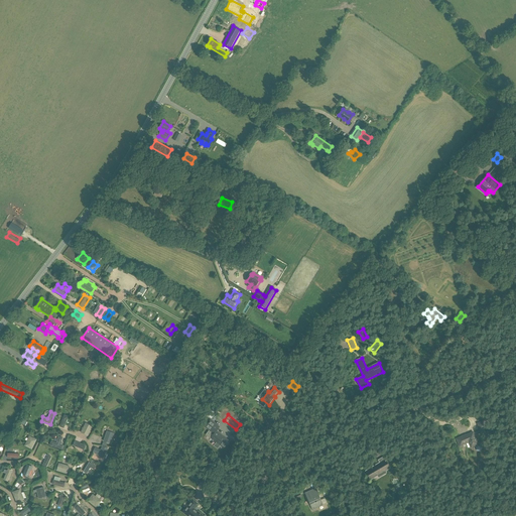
[(65,415),(59,426),(63,428),(69,416),(65,415)]
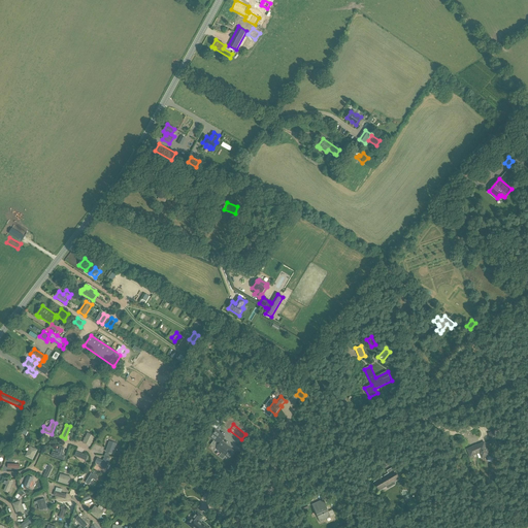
[(217,430),(210,437),(216,441),(212,446),(222,453),(219,456),(223,459),(225,456),(230,459),(235,452),(222,441),(225,437),(217,430)]
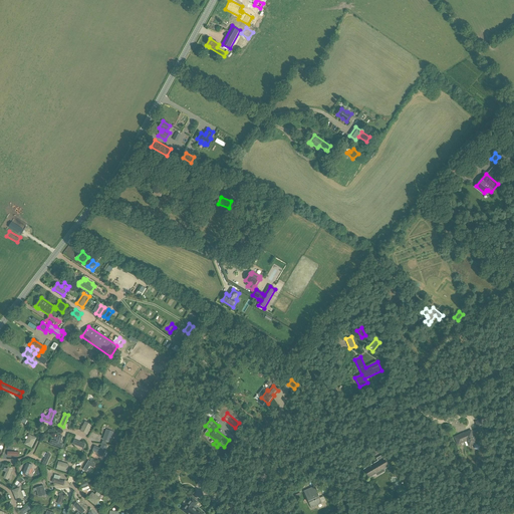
[(82,428),(80,431),(87,435),(88,434),(89,435),(90,432),(89,432),(92,425),(85,422),(82,427),(82,426),(81,428),(82,428)]
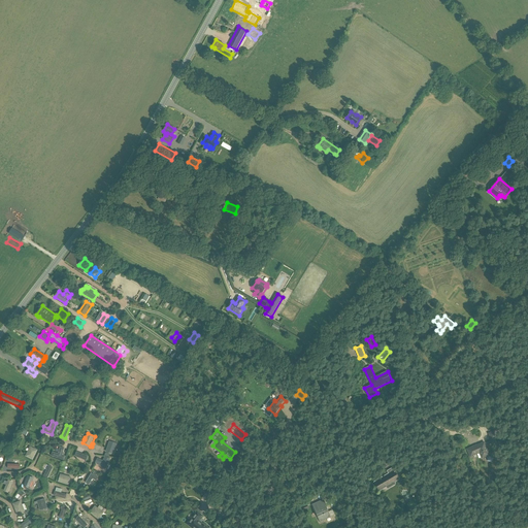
[(109,441),(105,452),(113,455),(117,444),(109,441)]
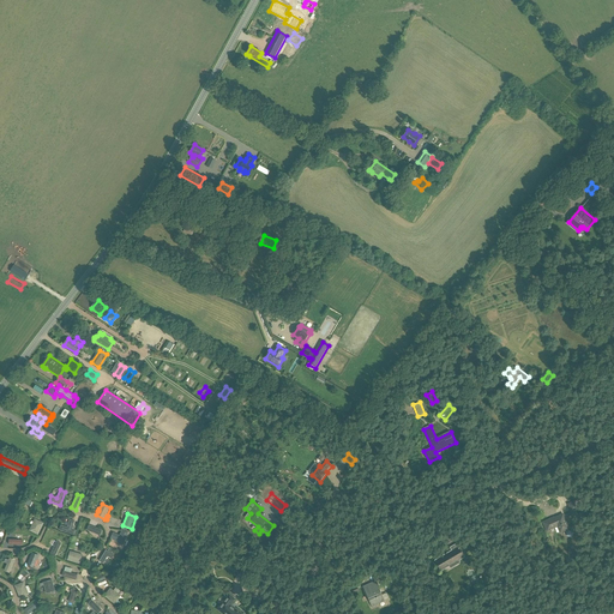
[(552,519),(543,523),(547,531),(558,527),(560,533),(569,529),(563,515),(552,519)]
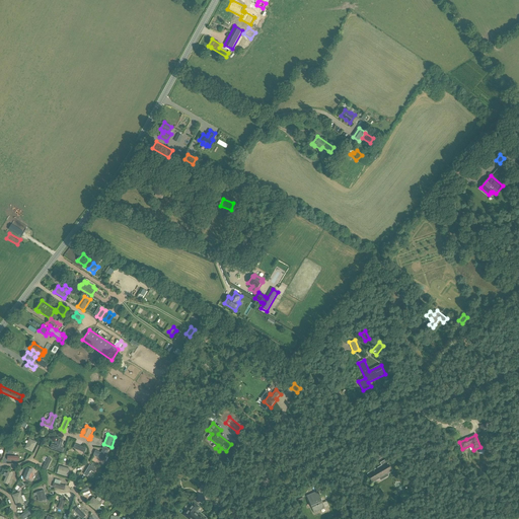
[(29,439),(24,449),(31,453),(36,442),(29,439)]
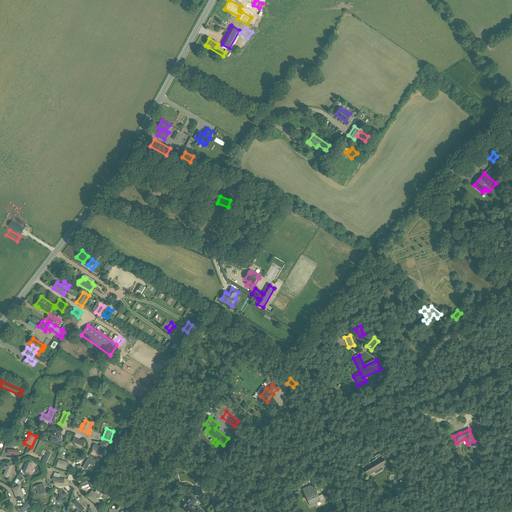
[(51,438),(49,442),(62,447),(63,442),(60,441),(62,434),(58,433),(56,440),(51,438)]
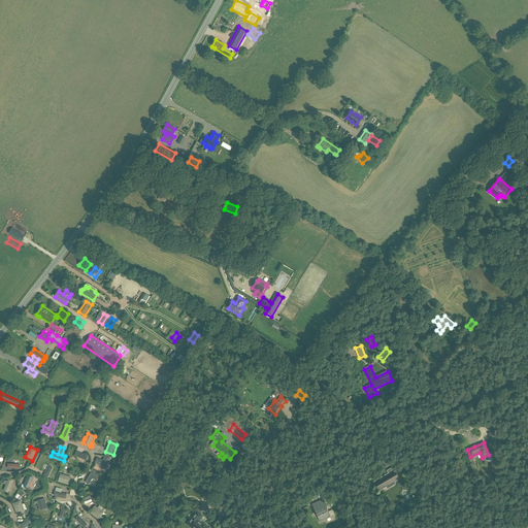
[(76,452),(74,457),(87,461),(88,457),(76,452)]
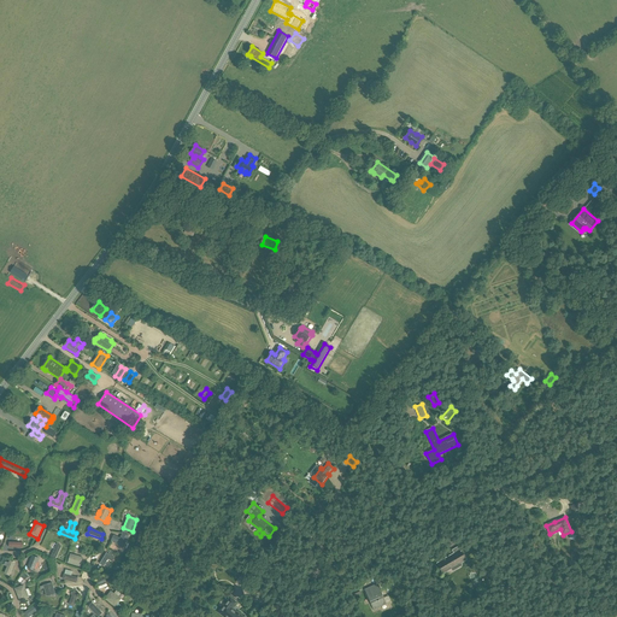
[(113,535),(111,541),(124,547),(129,536),(123,534),(121,539),(113,535)]
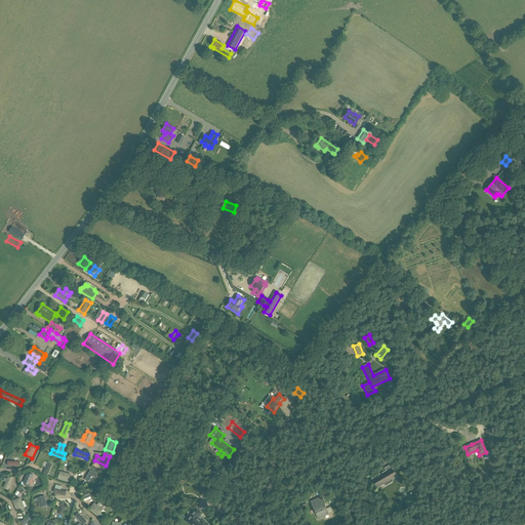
[(48,462),(43,474),(47,476),(52,465),(48,462)]
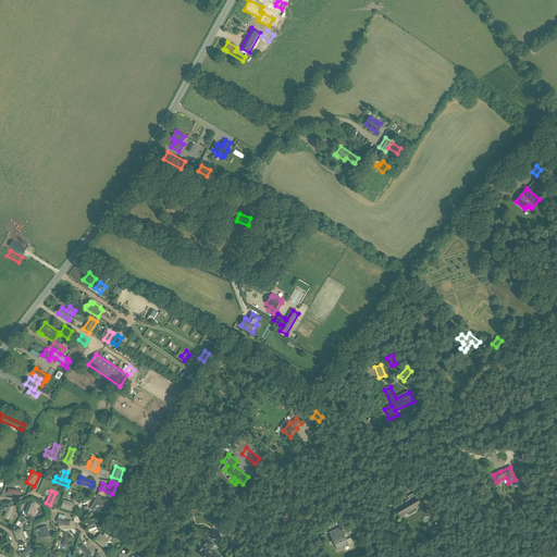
[(411,500),(396,508),(400,518),(408,514),(409,516),(418,510),(416,508),(421,505),(415,493),(409,496),(411,500)]
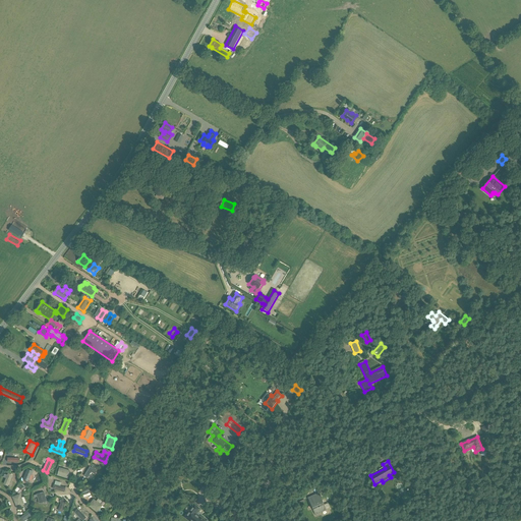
[(90,467),(84,476),(88,478),(92,472),(95,475),(97,471),(90,467)]
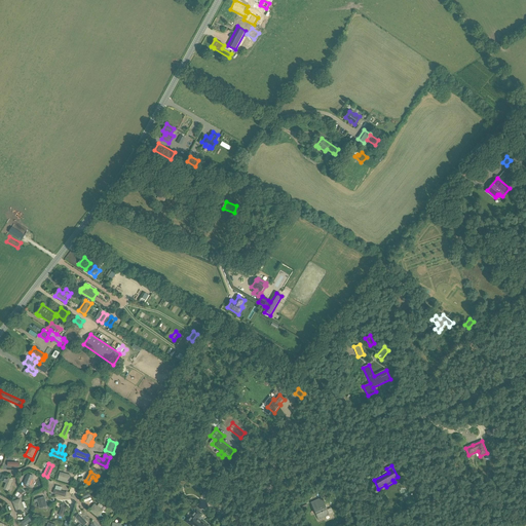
[(60,473),(58,481),(69,484),(71,476),(60,473)]
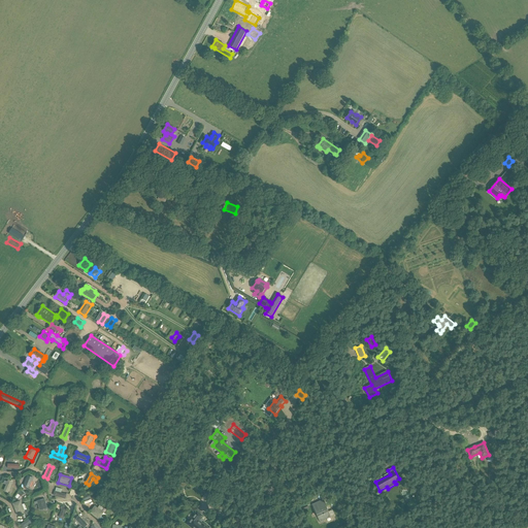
[(28,475),(24,486),(30,488),(34,477),(28,475)]
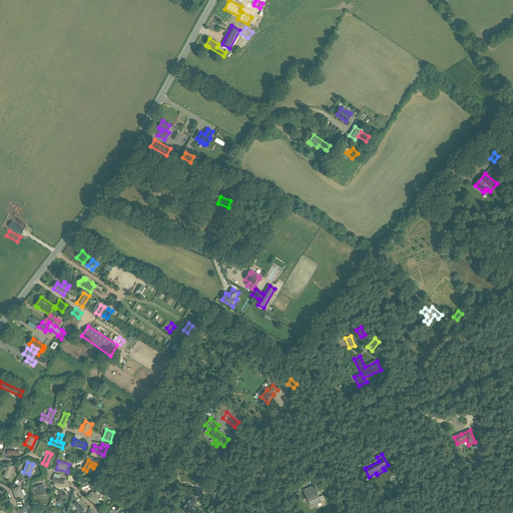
[(8,466),(3,477),(8,479),(12,468),(8,466)]
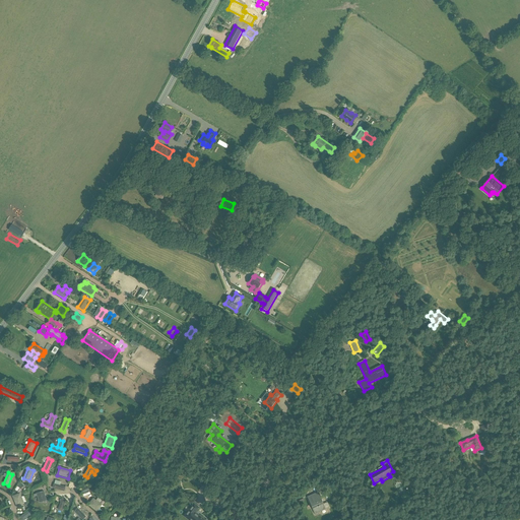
[(83,489),(80,491),(82,495),(88,491),(87,488),(86,488),(85,485),(82,486),(83,489)]
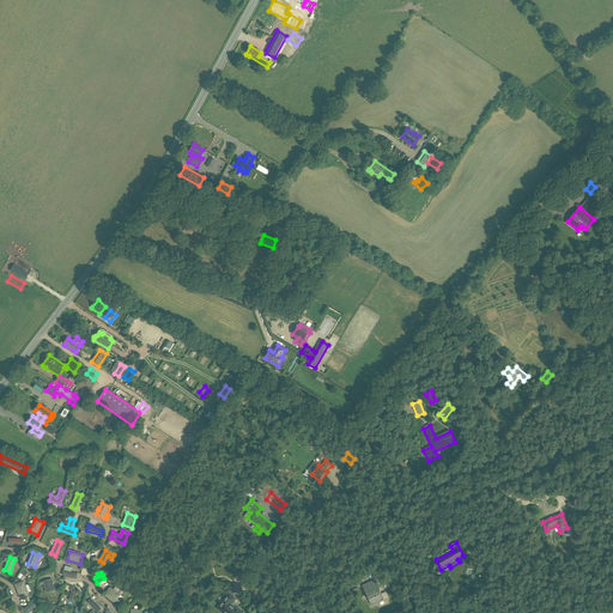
[(52,580),(40,583),(40,586),(43,586),(46,594),(55,590),(52,580)]
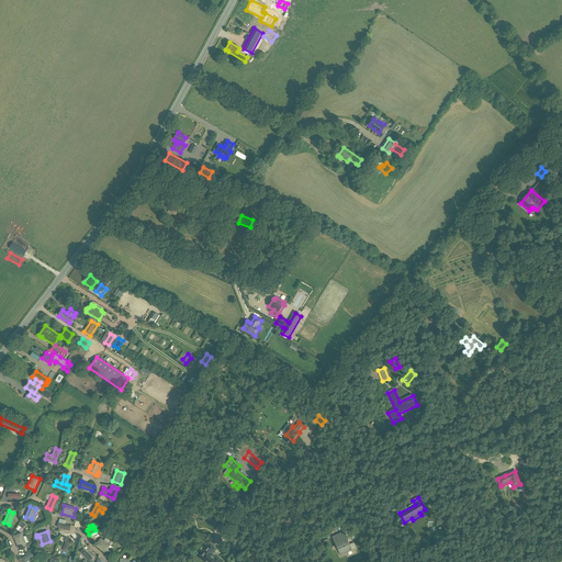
[(344,531),(333,537),(341,555),(352,551),(352,550),(350,544),(344,531)]
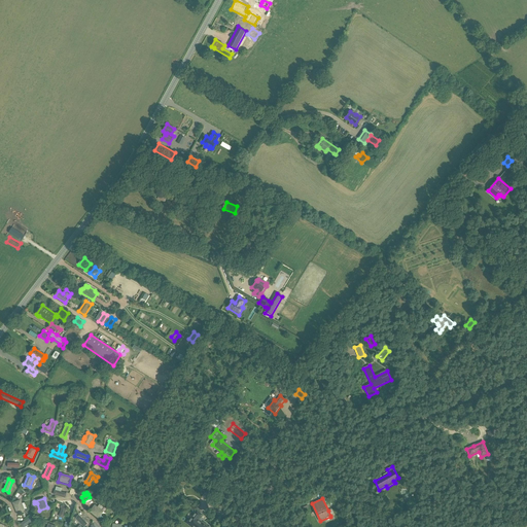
[(21,499),(12,502),(16,514),(25,511),(21,499)]
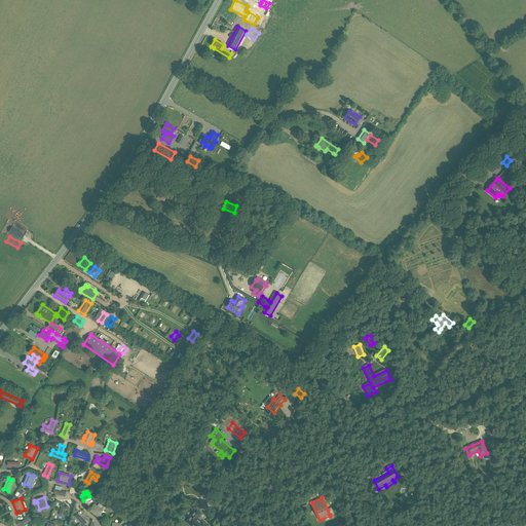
[(63,504),(59,516),(64,518),(67,505),(63,504)]
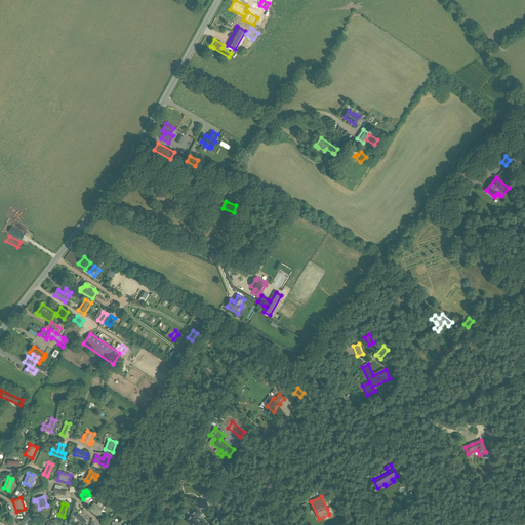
[(94,503),(88,510),(97,517),(104,510),(94,503)]
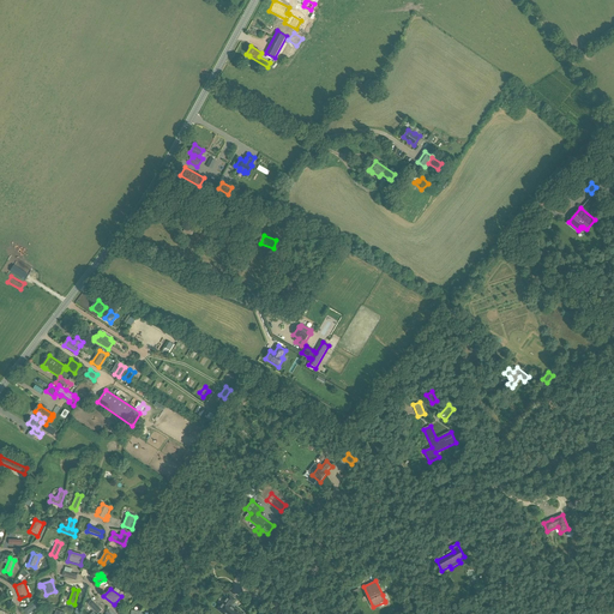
[(229,595),(218,609),(223,613),(241,613),(230,606),(235,600),(229,595)]
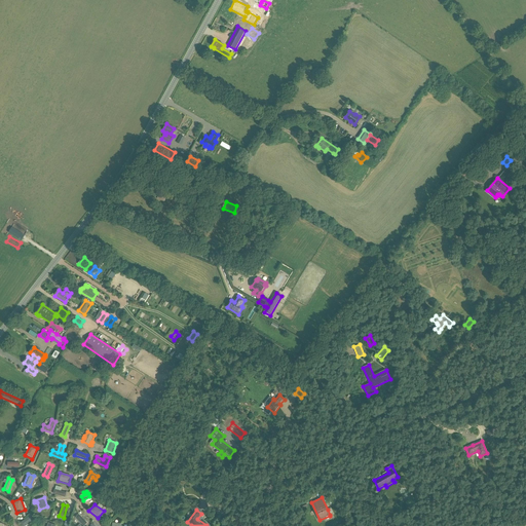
[(78,514),(75,518),(82,525),(84,525),(87,523),(78,514)]
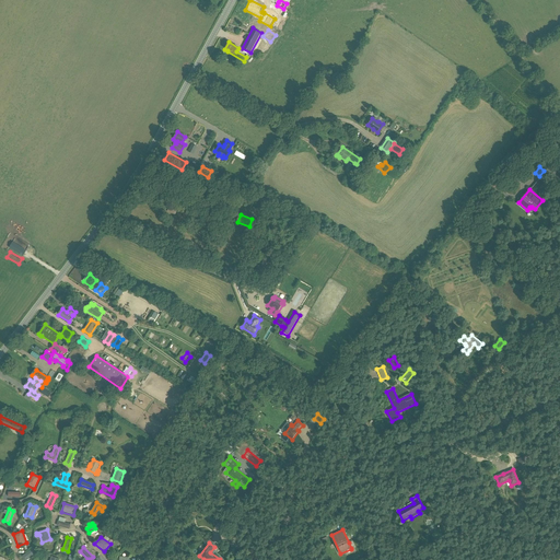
[(32,549),(22,557),(23,559),(26,559),(35,553),(32,549)]
